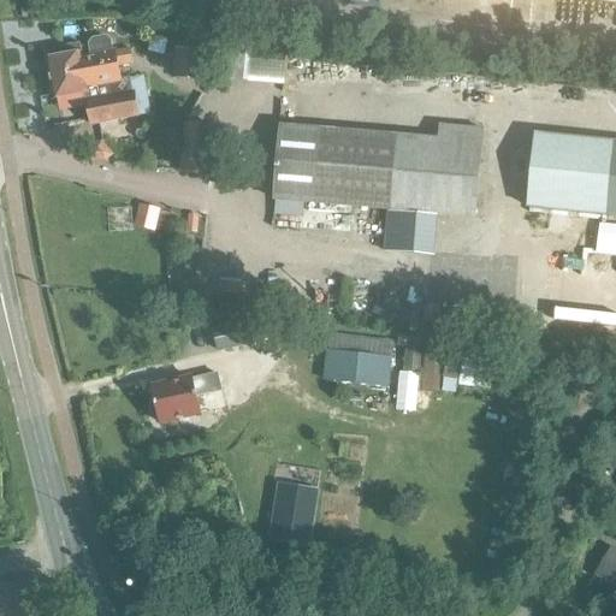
[(90,59),(81,60),(87,95),(89,95),(94,123),(136,116),(132,92),(124,93),(119,67),(134,65),(131,52),(114,54),(112,40),(107,37),(93,40),(89,47),(90,59)]
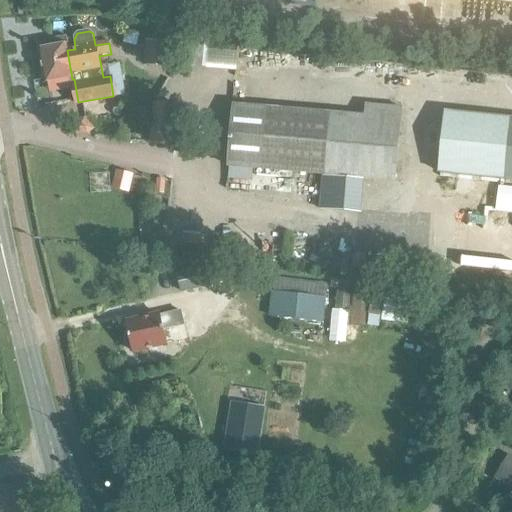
[(146,41),(144,66),(169,68),(171,42),(146,41)]
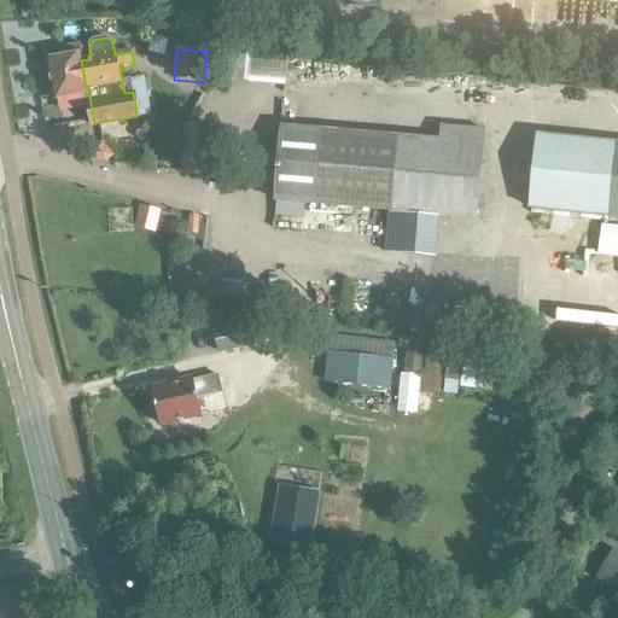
[(163,73),(167,57),(150,53),(147,69),(163,73)]
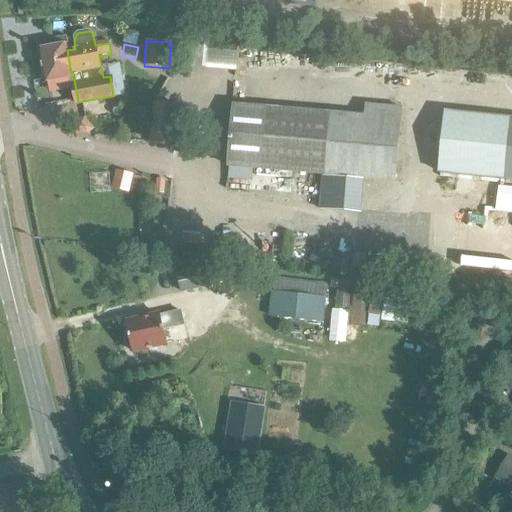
[(66,46),(42,50),(48,83),(72,79),(67,50),(66,46)]
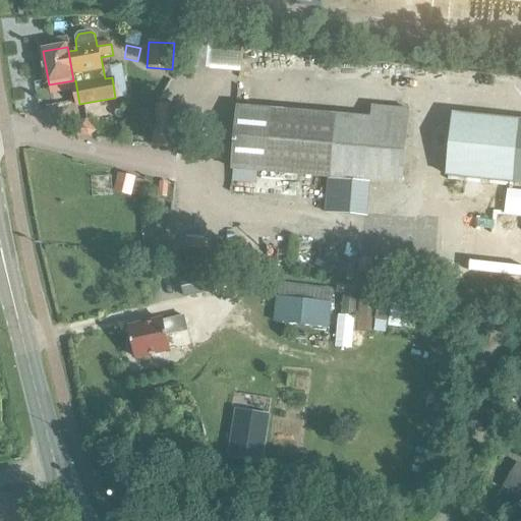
[(263,174),(268,110),(236,108),(231,171),(233,172),(248,173),(263,174)]
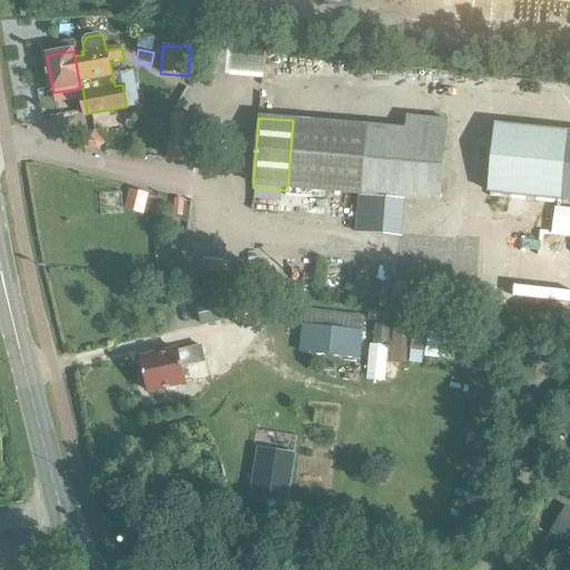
[(483,121),(478,188),(489,189),(552,194),(557,130),(557,127),(483,121)]
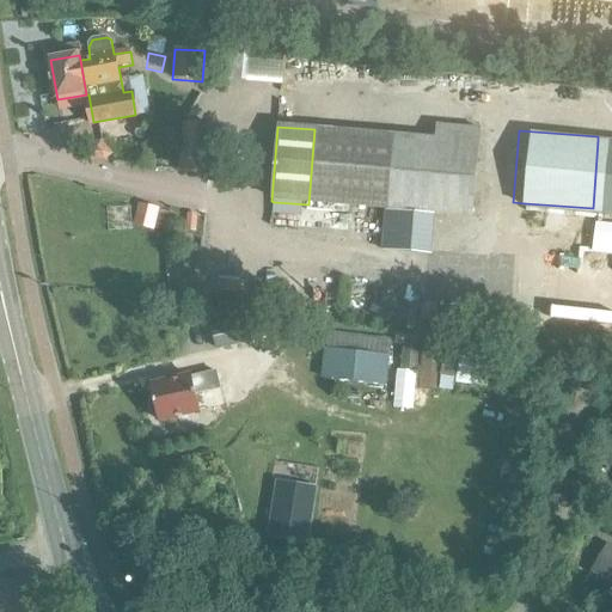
[(89,144),(91,159),(106,163),(115,154),(103,141),(89,144)]
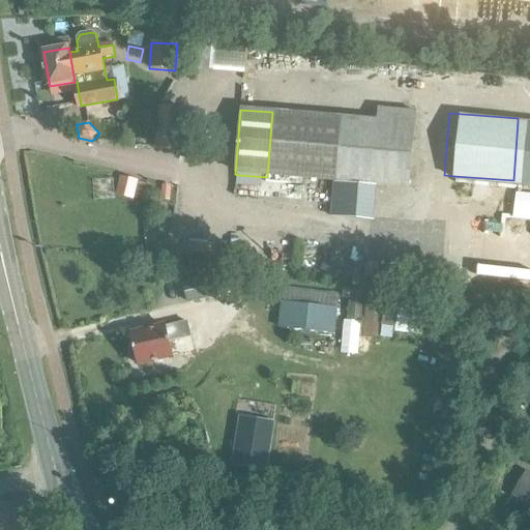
[(120,177),(116,195),(134,199),(138,181),(120,177)]
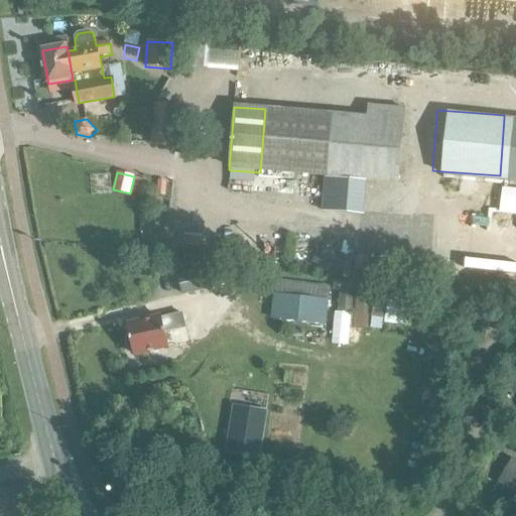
[(326,176),(324,211),(365,215),(367,180),(339,177),(328,177),(326,176)]
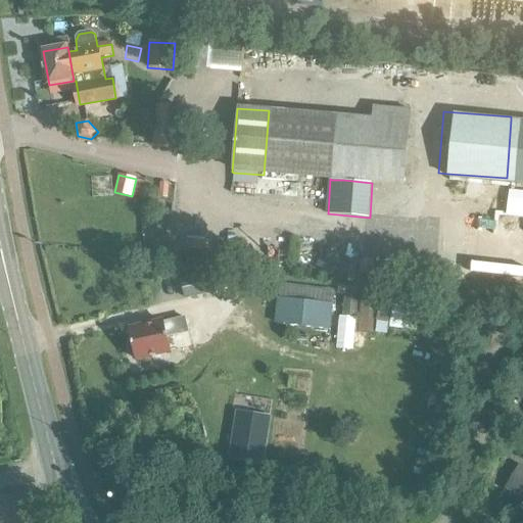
[(160,183),(159,197),(169,198),(170,184),(160,183)]
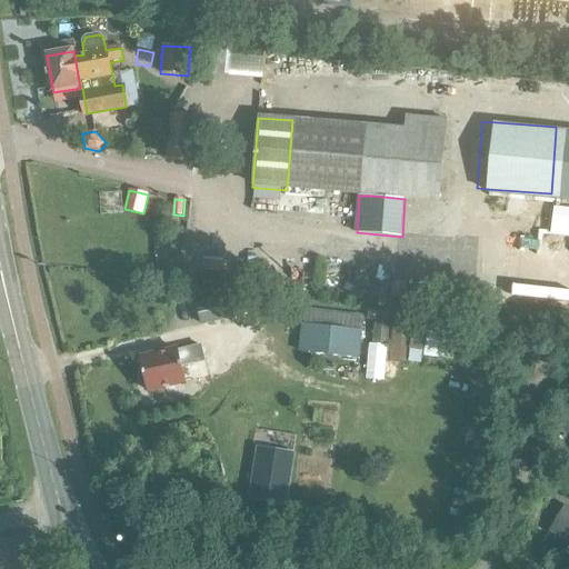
[(231,323),(223,291),(192,299),(199,330),(231,323)]
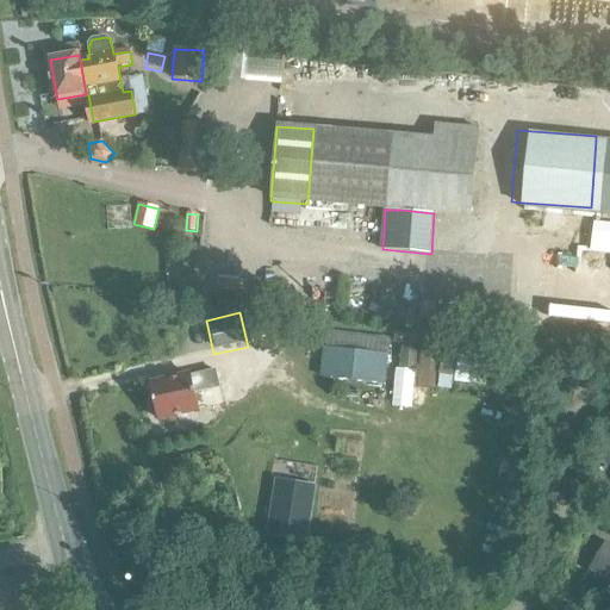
[(327,335),(325,347),(387,354),(388,342),(327,335)]
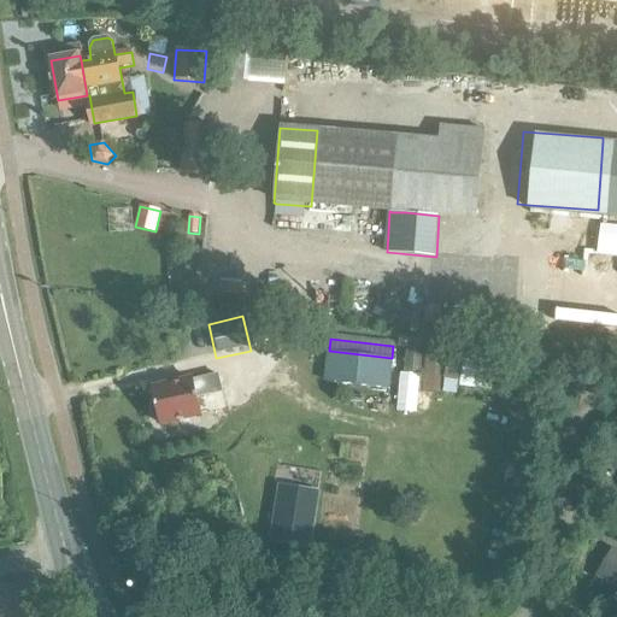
[(406,348),(422,350),(423,341),(404,339),(403,351),(406,351),(406,348)]
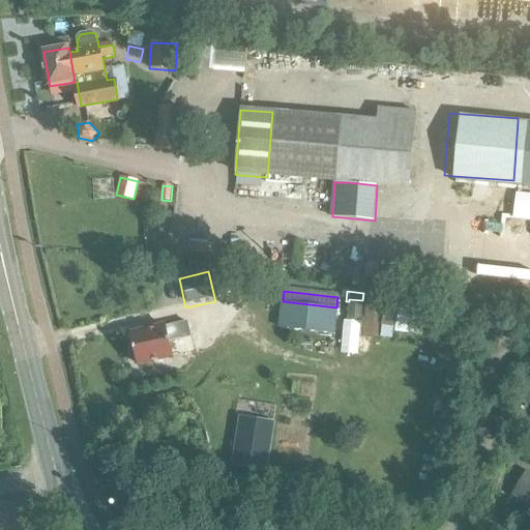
[(384,293),(367,291),(362,339),(380,340),(384,293)]
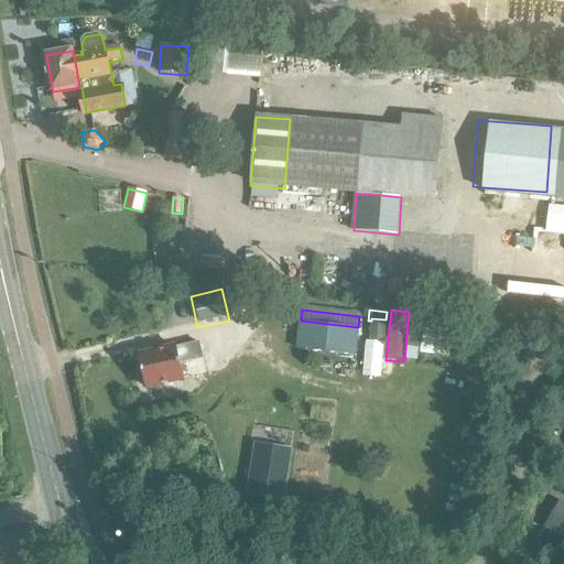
[(371,318),(371,321),(369,342),(384,343),(386,320),(371,318)]
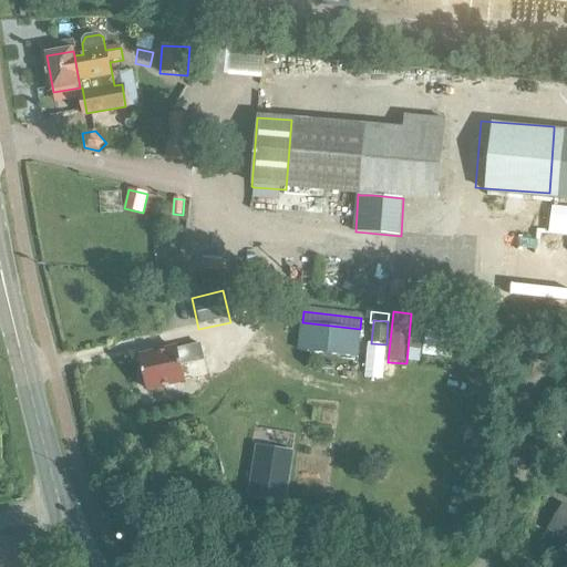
[(360,329),(302,322),(300,322),(298,347),(300,347),(358,353),(359,353),(362,330),(360,329)]
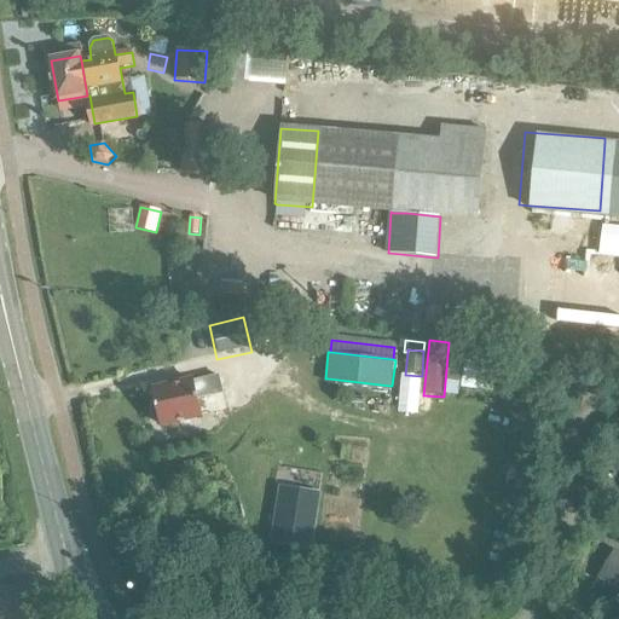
[(219,376),(195,381),(195,379),(152,388),(161,429),(203,420),(198,399),(224,393),(219,376)]
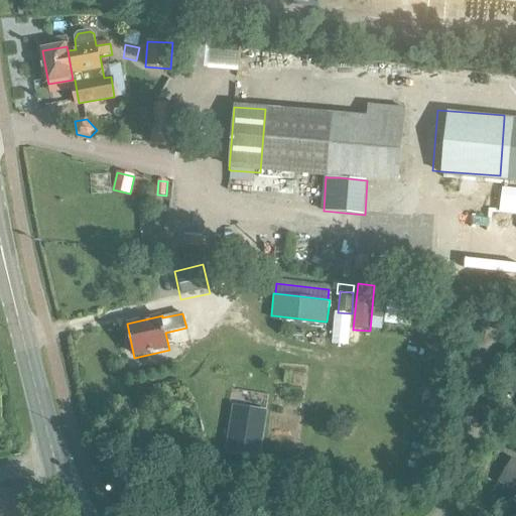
[(253,468),(259,421),(228,417),(222,464),(253,468)]
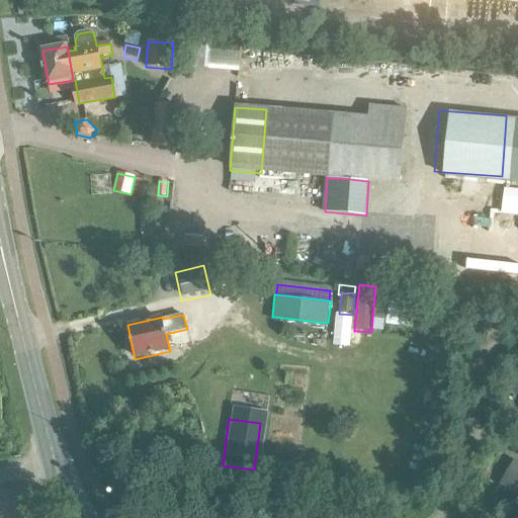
[(517,461),(514,460),(501,484),(517,493),(517,461)]
